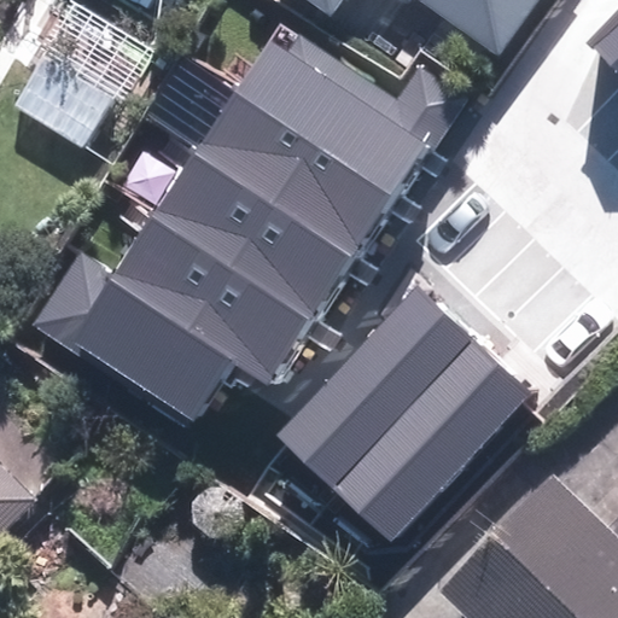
[(541,0),(298,0),(359,44),(390,0),(488,73),(541,0)]
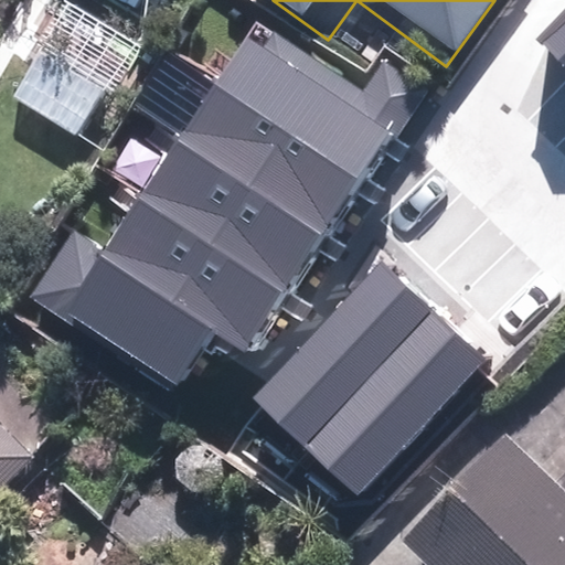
[(564,67),(564,8),(535,39),(564,67)]
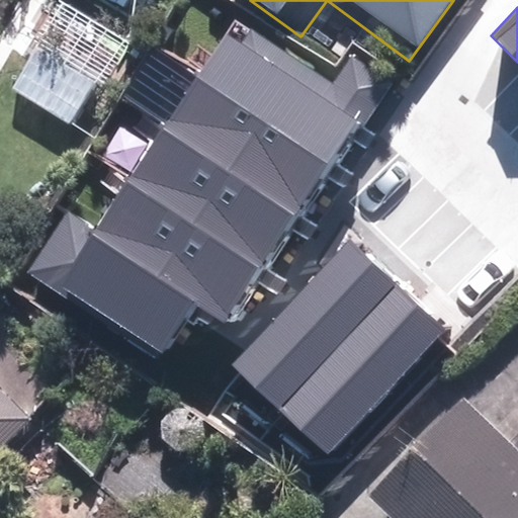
[(231,20),(195,74),(333,167),(391,82),(353,58),(332,88),(231,20)]
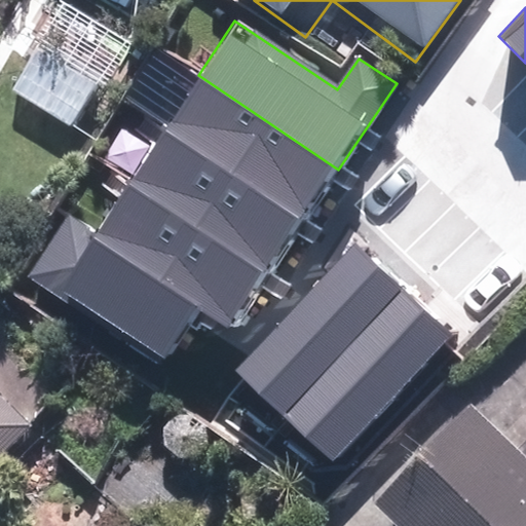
[(198,75),(164,128),(302,218),(338,170),(198,75)]
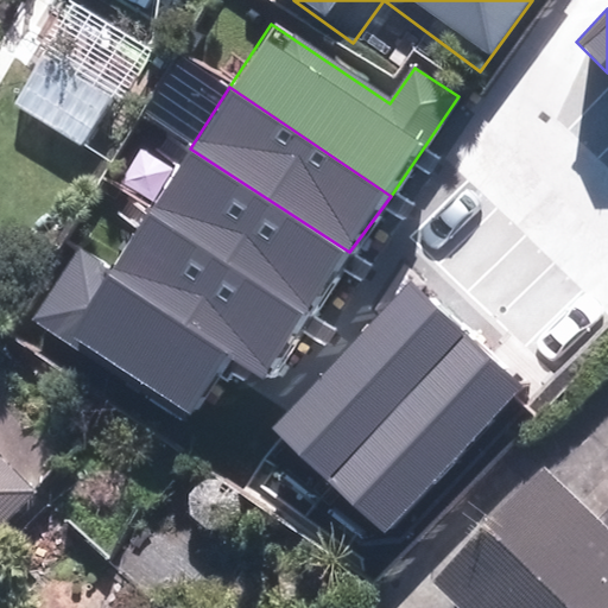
[(190,149),(147,211),(308,317),(349,252),(190,149)]
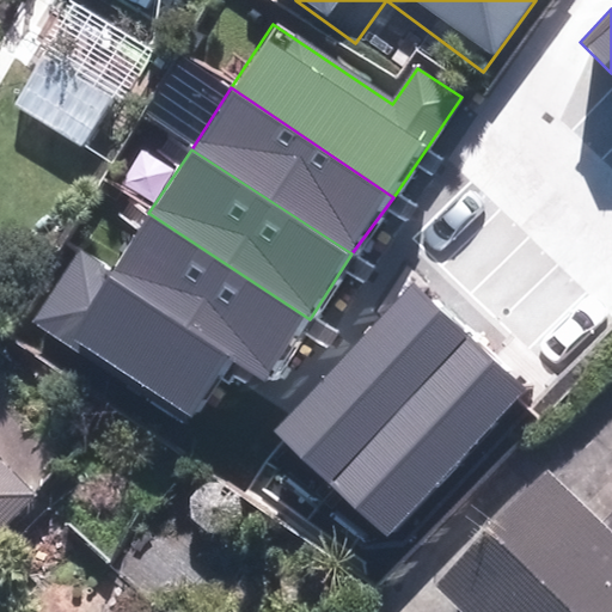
[(109,271),(237,359),(270,380),(310,319),(148,213),(109,271)]
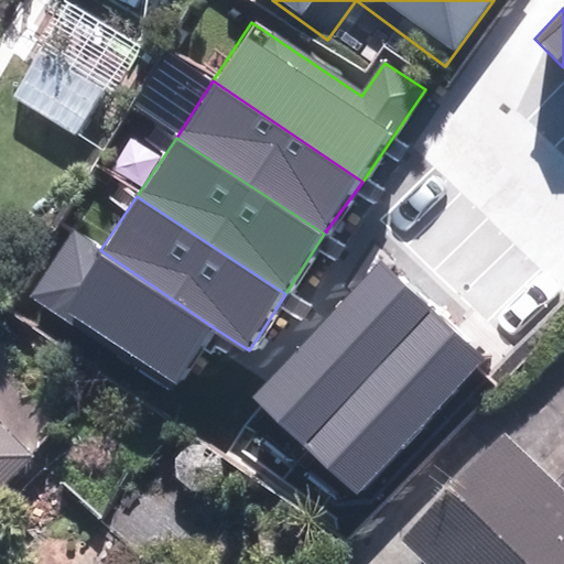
[(180,388),(218,331),(100,250),(76,234),(33,296),(75,325),(78,320),(180,388)]
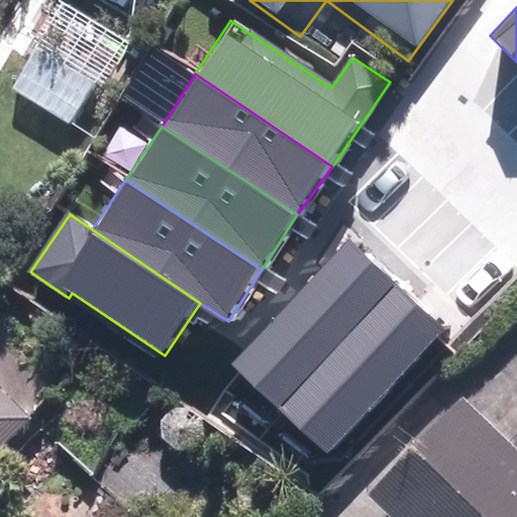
[(395,284),(346,239),(231,364),(280,408),(395,284)]
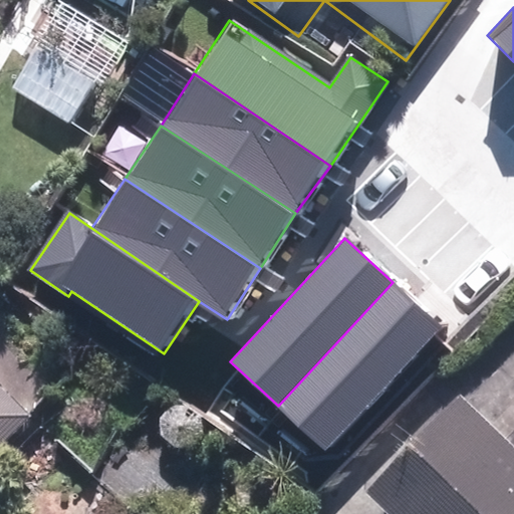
[(441,326),(393,282),(278,406),(326,450),(441,326)]
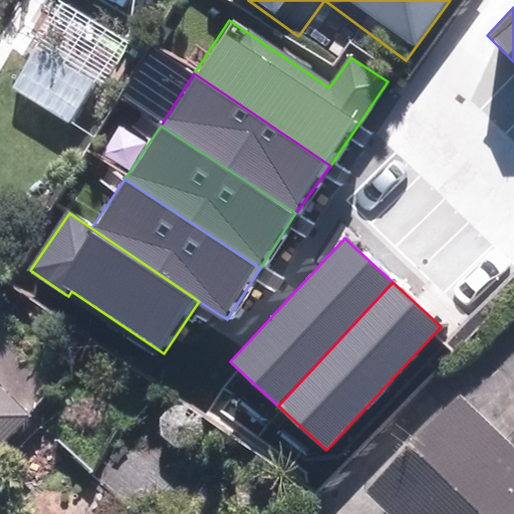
[(0,456),(31,427),(0,393),(0,456)]
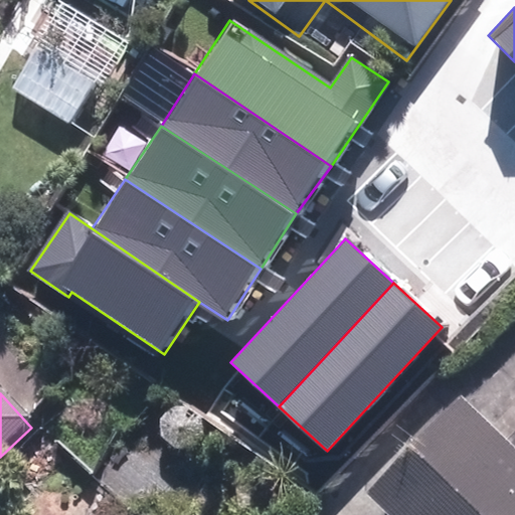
[(359,492),(381,514),(514,514),(514,410),(494,432),(459,395),(359,492)]
